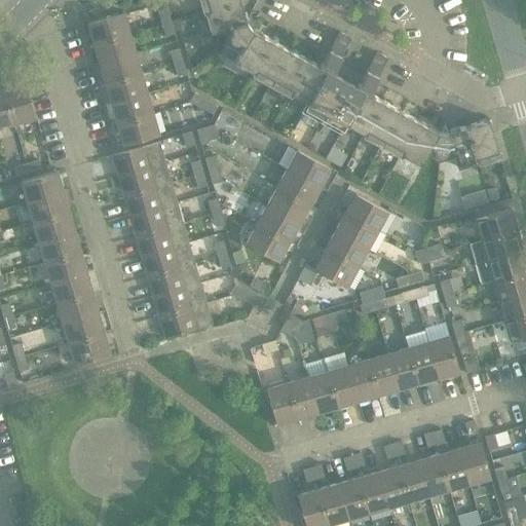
[(240,0),(201,0),(202,1),(205,11),(240,1),(240,0)]
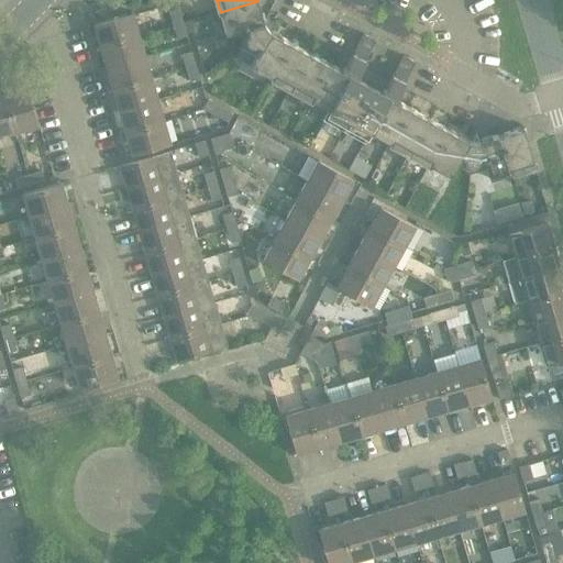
[(257,1),(220,12),(227,34),(236,32),(241,48),(267,28),(264,23),(257,1)]
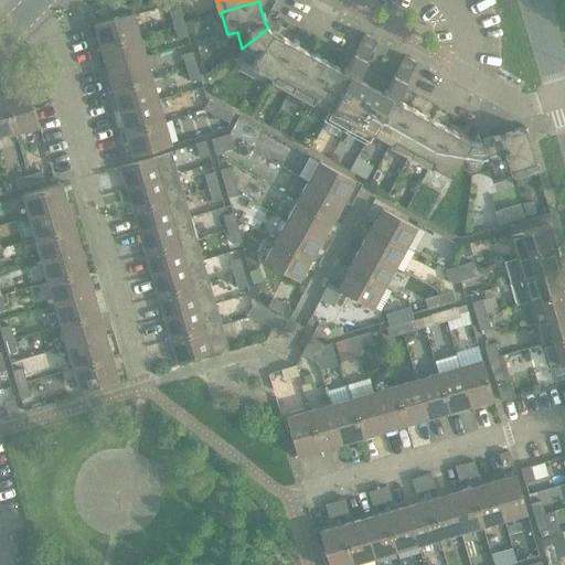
[(170,12),(174,25),(184,22),(180,9),(170,12)]
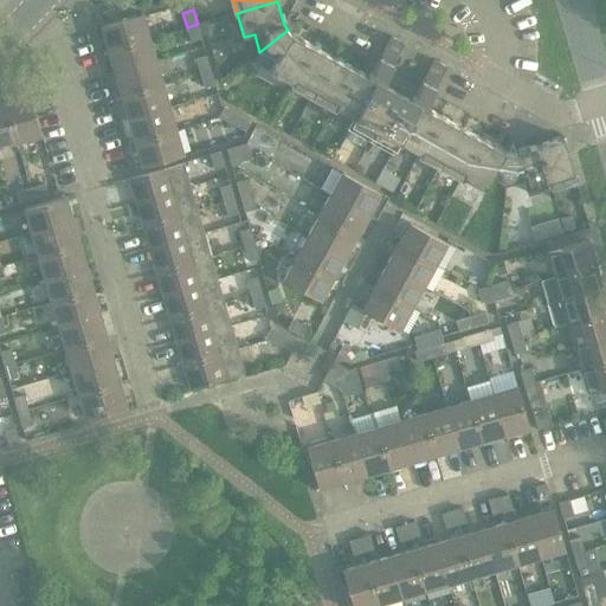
[(102,26),(109,50),(149,38),(142,14),(102,26)]
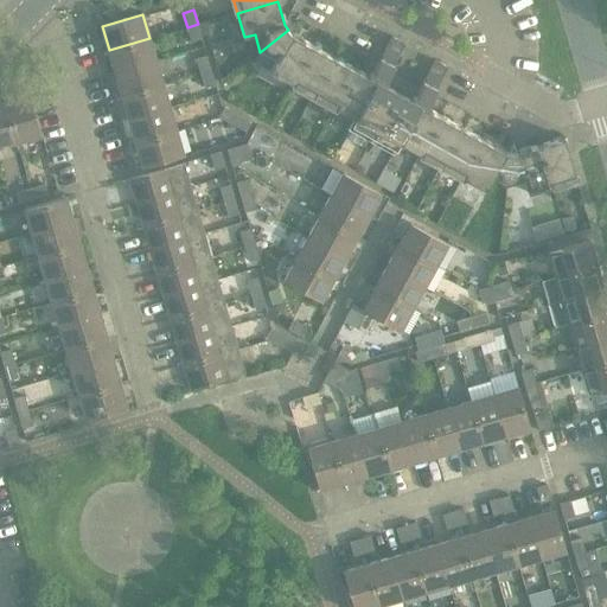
[(198,24),(187,27),(192,42),(202,39),(198,24)]
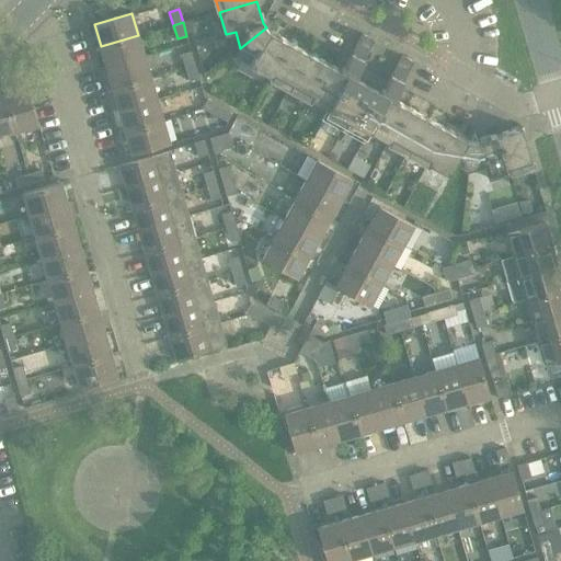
[(266,27),(240,48),(255,56),(250,66),(271,77),(290,42),(270,31),(266,27)]
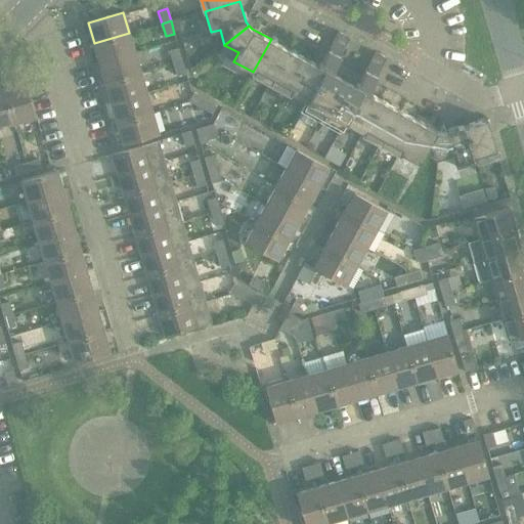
[(326,55),(322,62),(328,64),(334,69),(337,62),(350,38),(339,32),(326,55)]
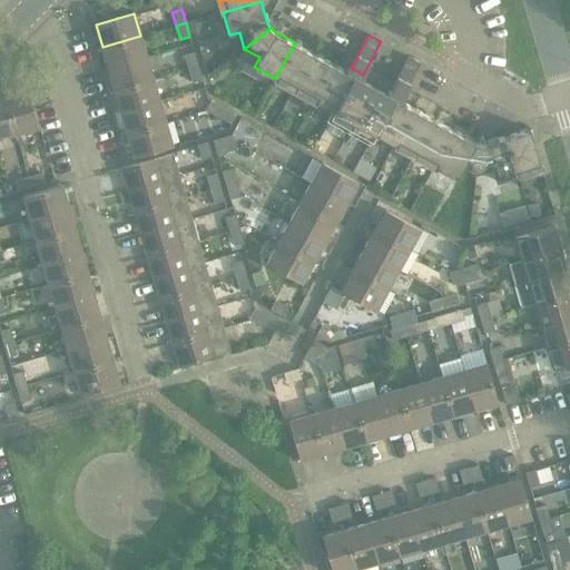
[(140,36),(102,47),(109,69),(147,58),(140,36)]
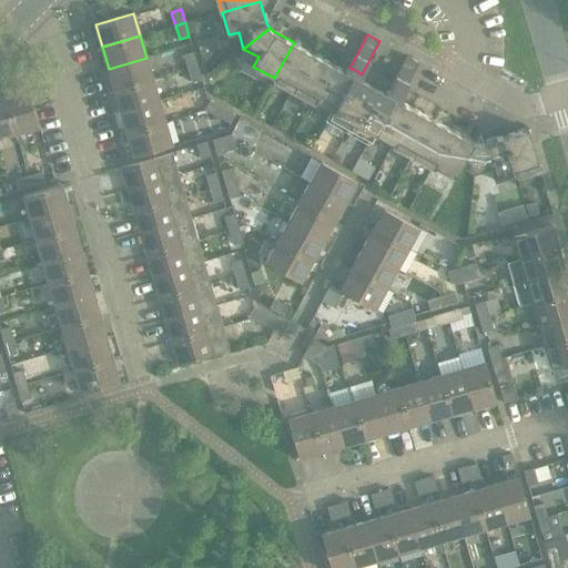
[(294,42),(274,78),(294,89),(313,53),(294,42)]
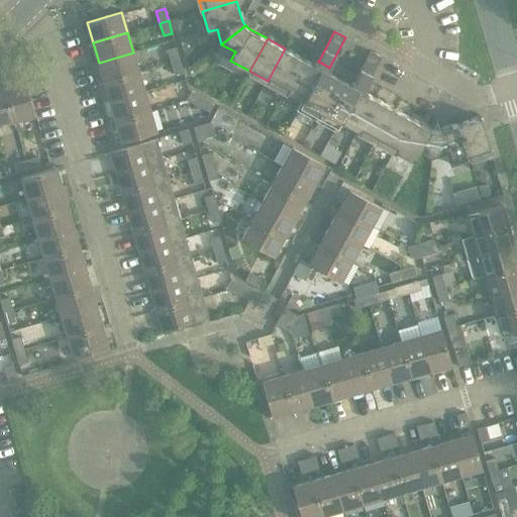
[(168,50),(171,63),(180,61),(176,47),(168,50)]
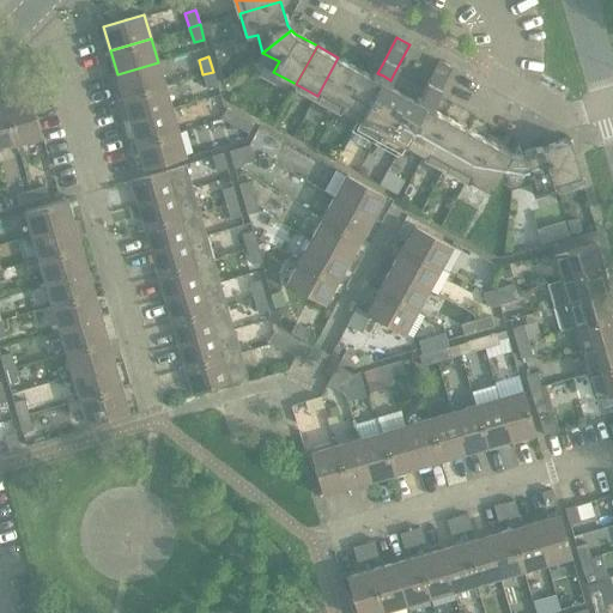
[(338,58),(317,96),(339,107),(359,70),(338,58)]
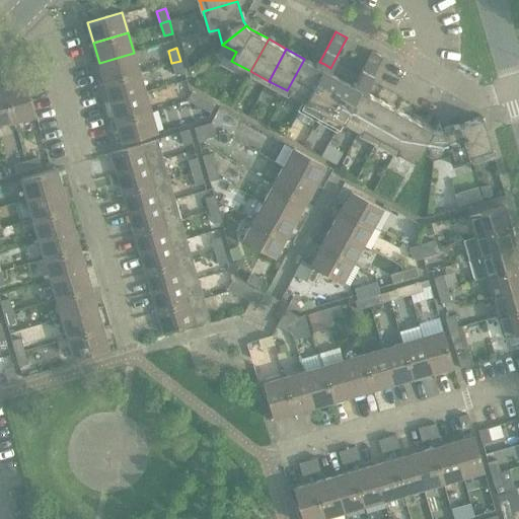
[(359,76),(356,81),(362,85),(367,87),(383,58),(372,52),(359,76)]
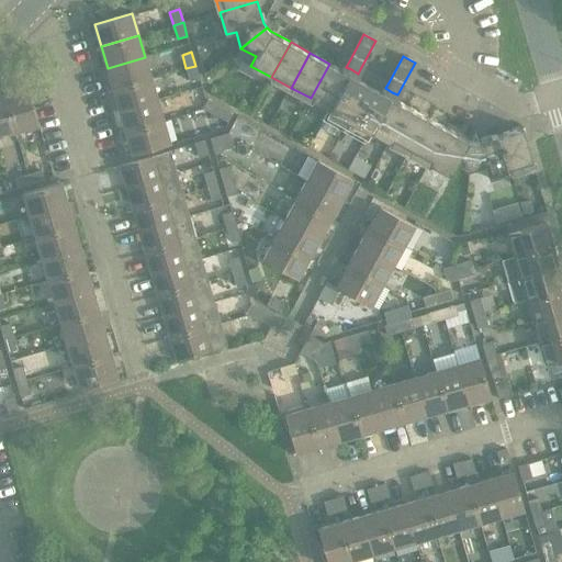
[(145,57),(108,68),(113,89),(152,78),(145,57)]
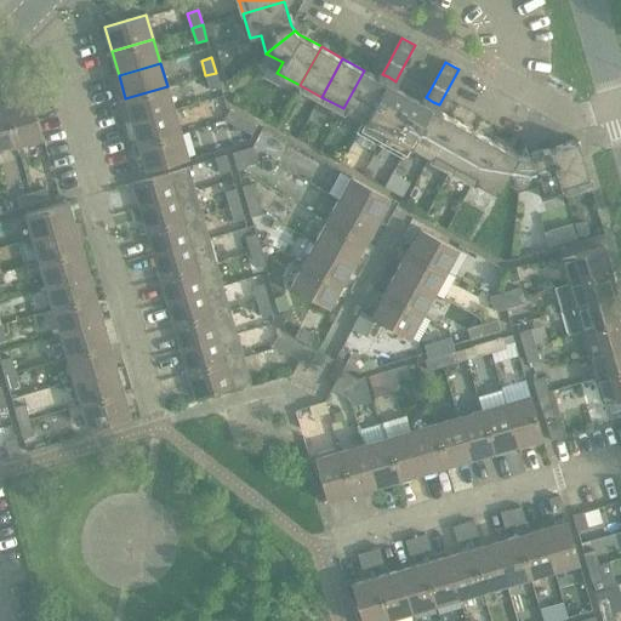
[(364,70),(343,108),(364,120),(365,120),(386,83),(364,70)]
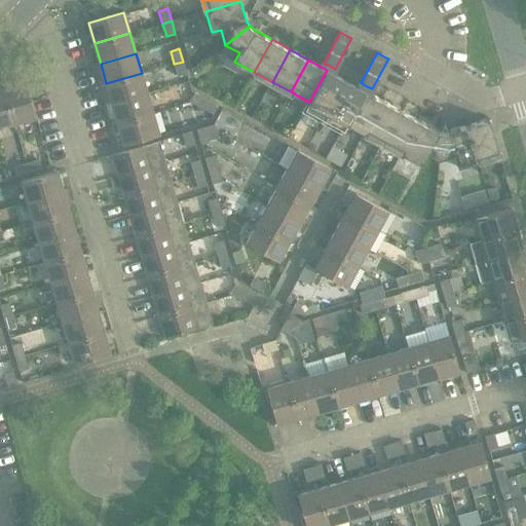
[(183,62),(174,64),(178,76),(187,74),(183,62)]
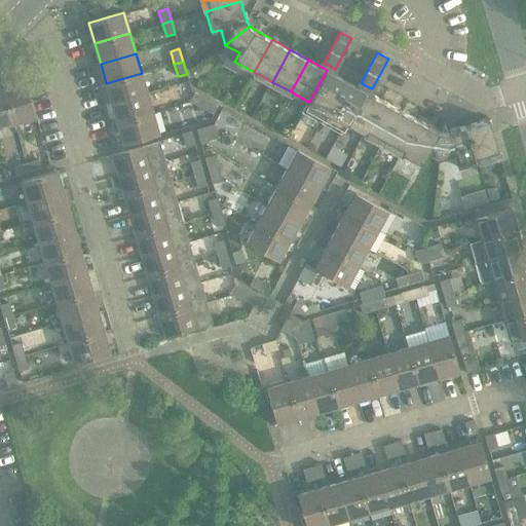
[(308,102),(302,112),(322,123),(345,80),(347,77),(350,70),(338,63),(335,69),(329,65),(327,70),(309,102),(308,102)]
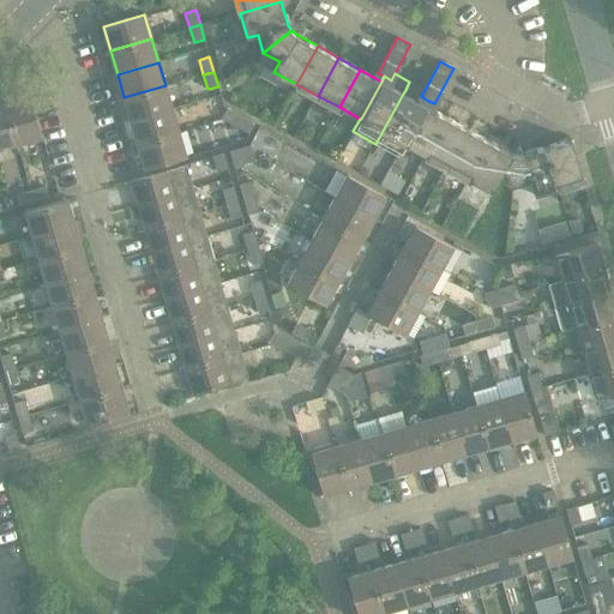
[(403,94),(375,144),(398,156),(405,144),(404,143),(425,106),(426,106),(428,101),(421,96),(425,90),(409,82),(405,90),(403,94)]
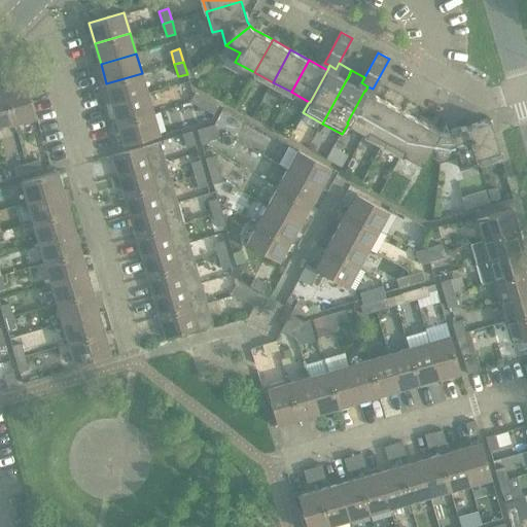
[(142,73),(106,83),(112,104),(147,94),(142,73)]
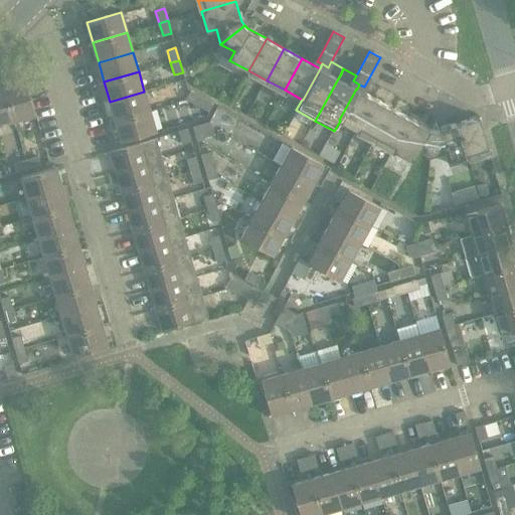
[(25,80),(4,87),(14,121),(35,115),(25,80)]
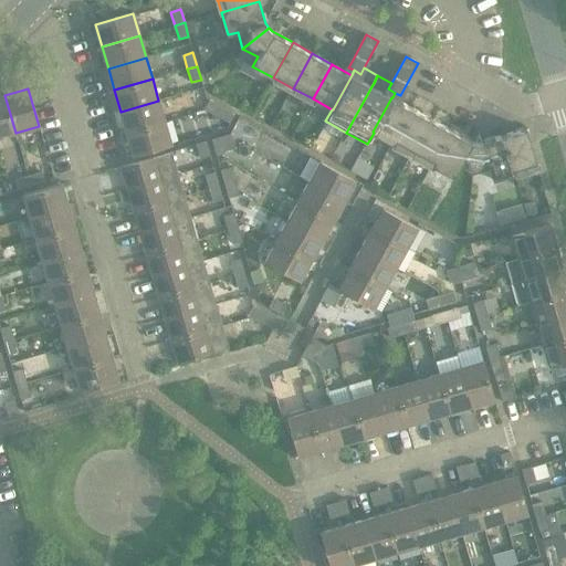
[(4,95),(0,95),(0,137),(16,133),(4,95)]
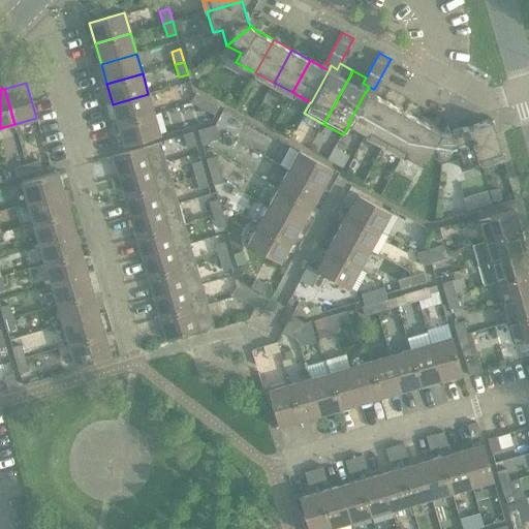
[(366,91),(348,123),(349,124),(367,133),(384,101),(367,91),(366,91)]
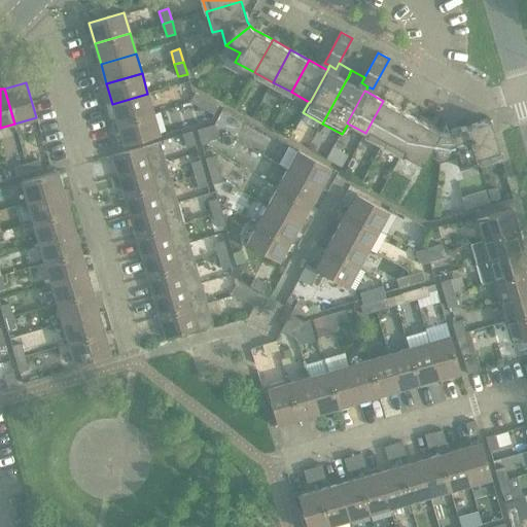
[(147,94),(112,104),(118,125),(153,114),(147,94)]
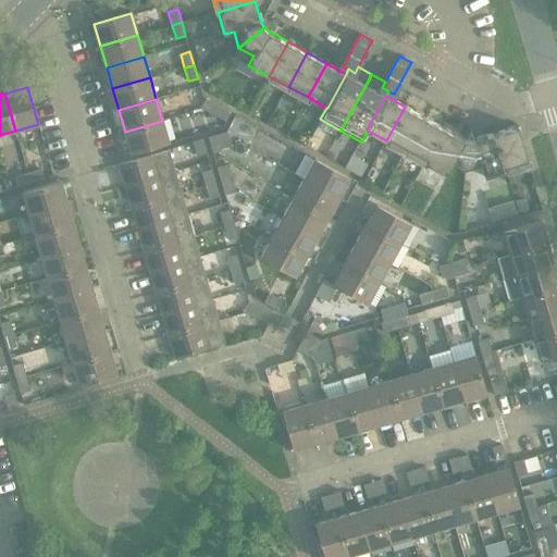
[(207,99),(201,108),(214,114),(219,106),(207,99)]
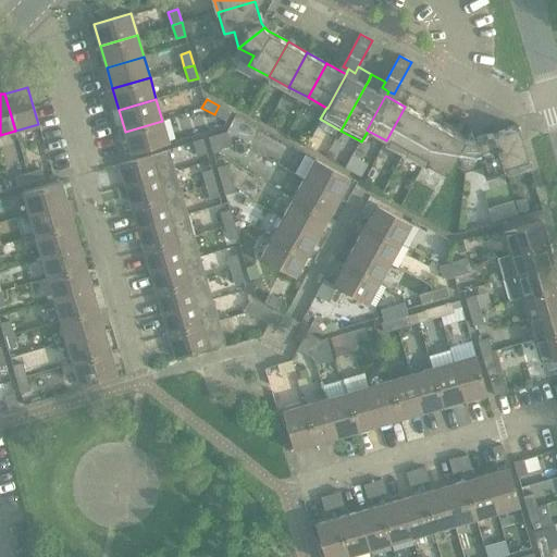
[(226,121),(231,112),(219,106),(214,114),(226,121)]
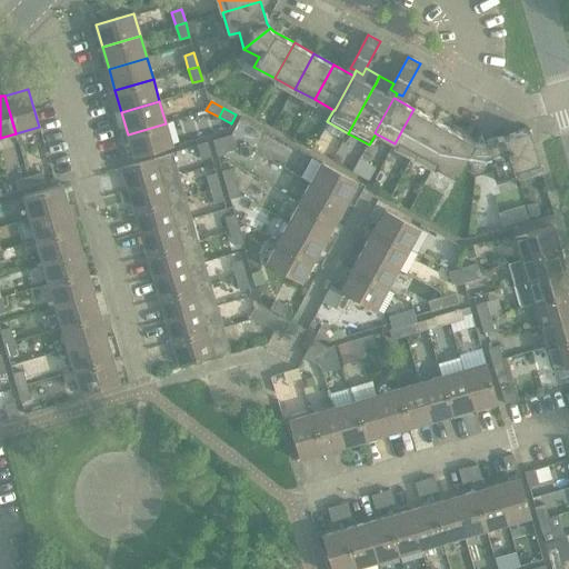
[(413,109),(395,143),(415,155),(433,119),(413,109)]
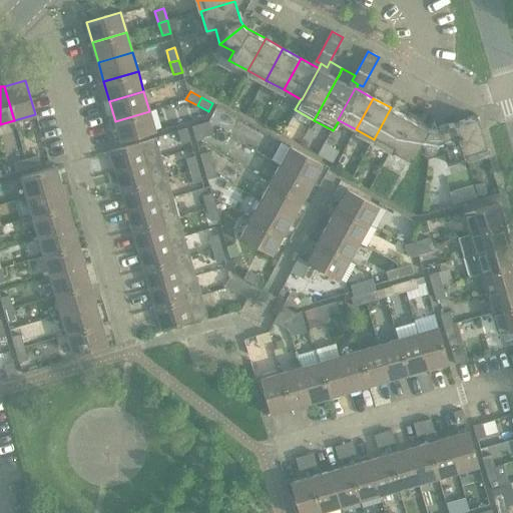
[(391,107),(374,139),(391,149),(409,117),(391,107)]
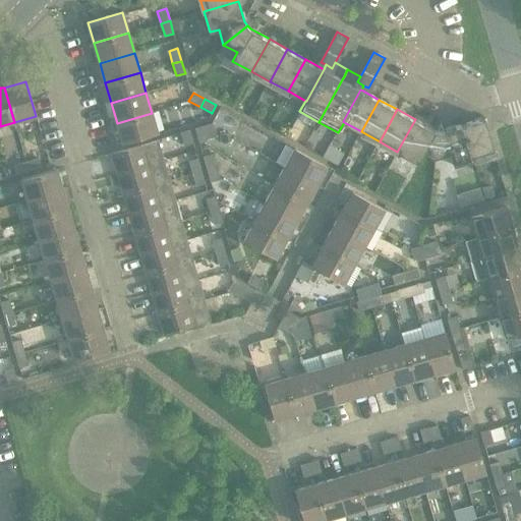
[(152,113),(117,123),(123,143),(158,133),(152,113)]
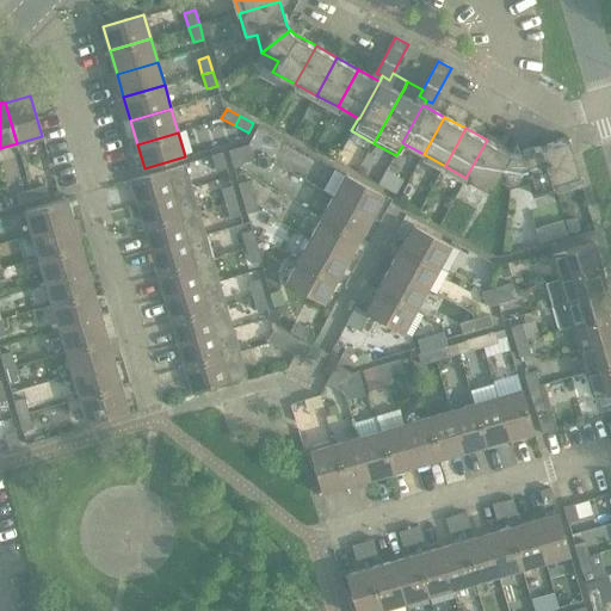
[(568,139),(544,146),(556,187),(580,180),(568,139)]
